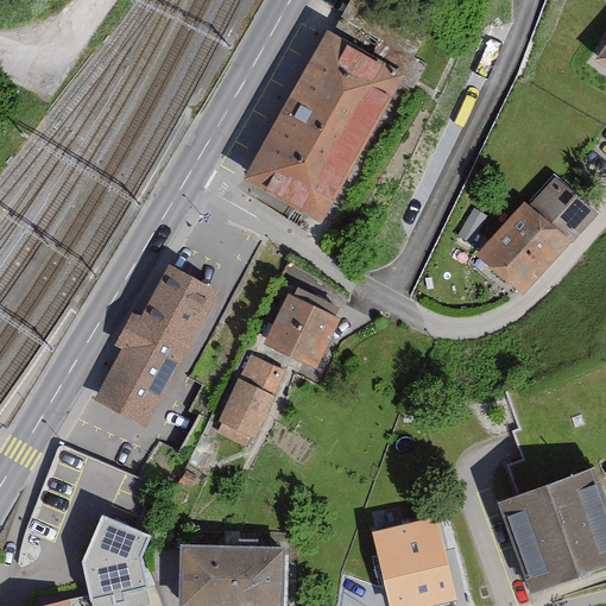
[(326,32),(242,178),(317,220),(399,74),(326,32)]
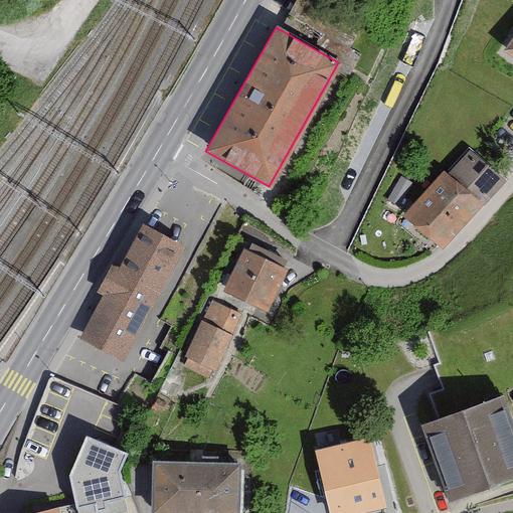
[(512,35),(503,49),(512,55),(512,35)]
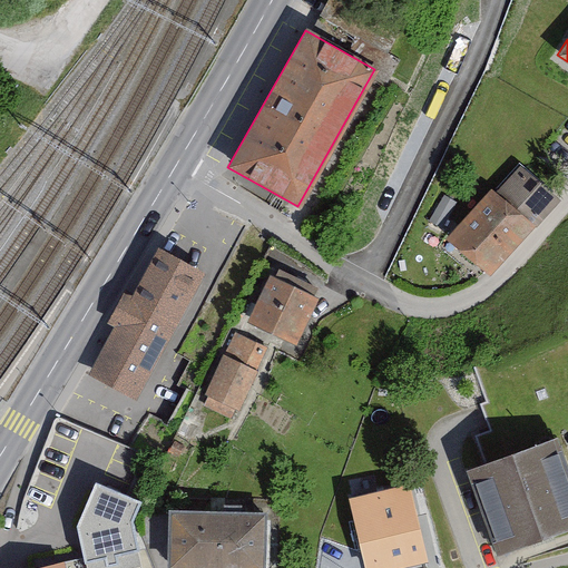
[(490,191),(449,237),(488,272),(554,197),(519,166),(495,194),(490,191)]
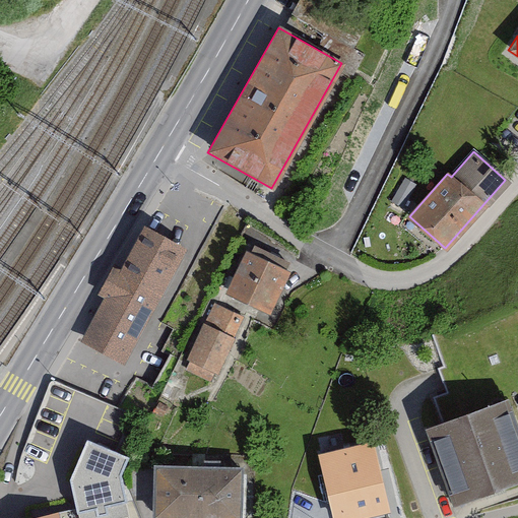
[(187,254),(147,231),(82,340),(123,365),(187,254)]
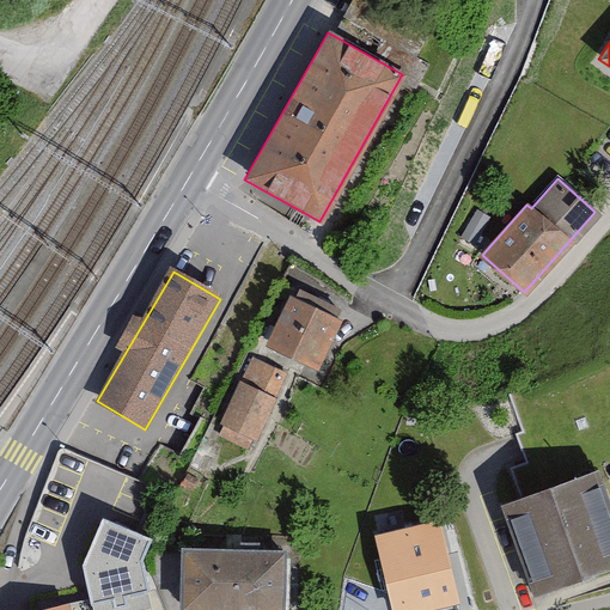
[(340,319),(296,299),(275,345),(319,365),(340,319)]
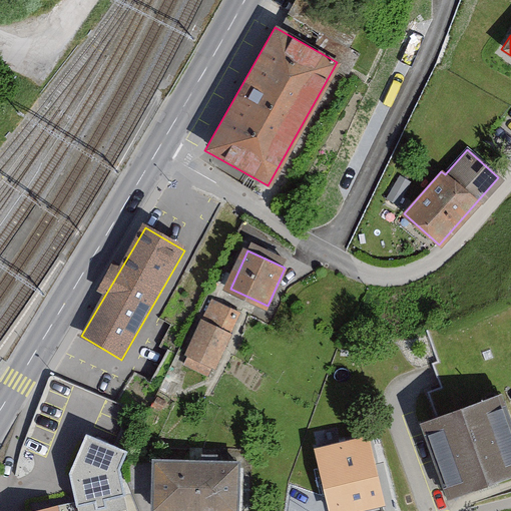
[(210,299),(185,352),(212,365),(237,312),(210,299)]
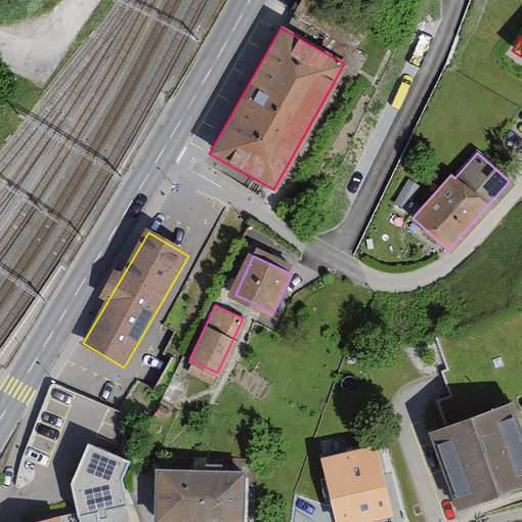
[(521,430),(512,402),(431,432),(462,514),(521,491),(521,430)]
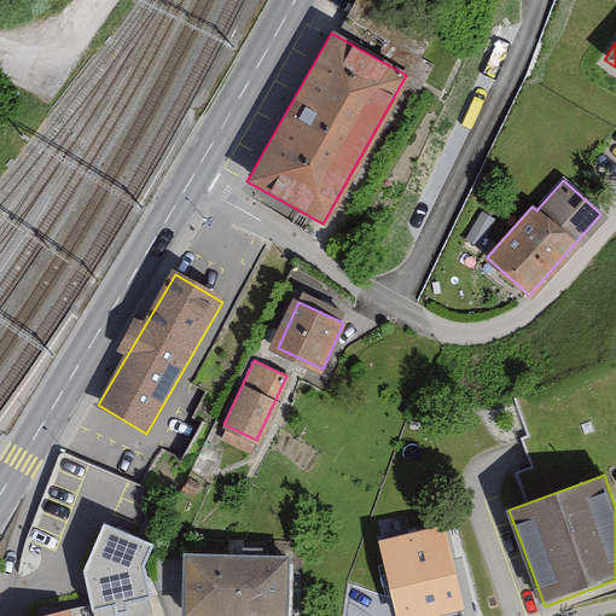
[(80,569),(87,603),(89,615),(133,615),(151,611),(143,564),(152,542),(102,522),(80,569)]
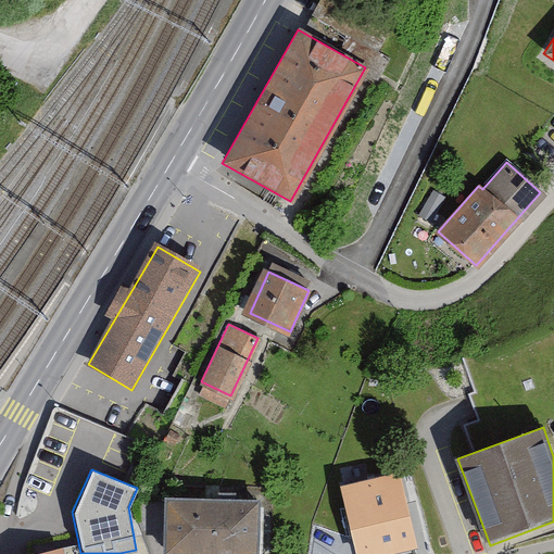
[(406,470),(340,486),(355,553),(357,553),(423,539),(406,470)]
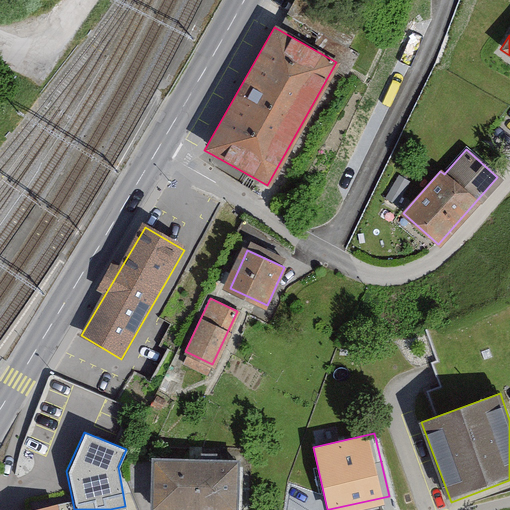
[(240,509),(242,459),(156,457),(155,508),(238,509),(240,509)]
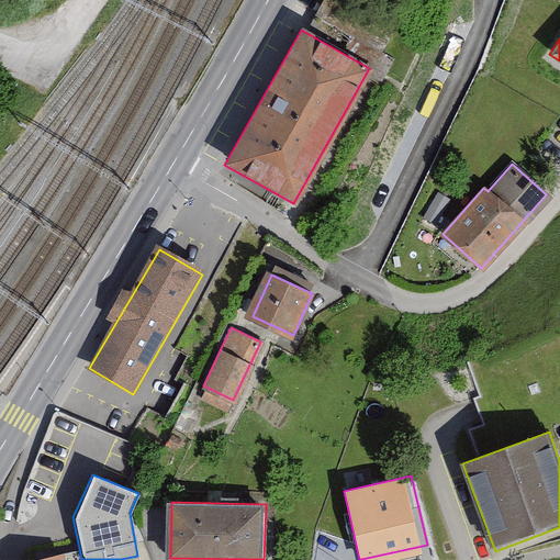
[(81,559),(79,548),(23,559),(81,559)]
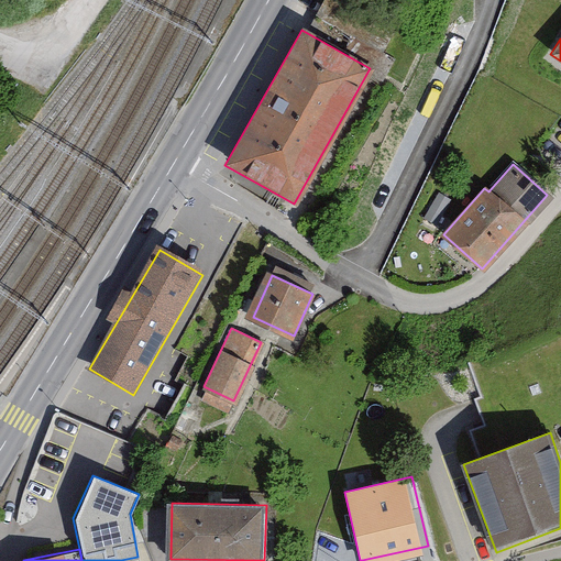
All buildings are outlined.
